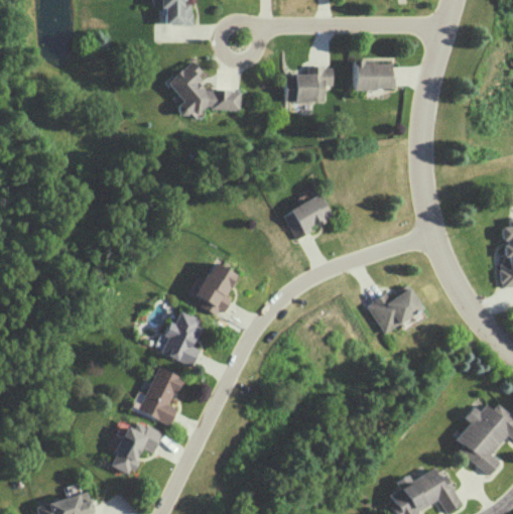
[(187,0),(160,0),(160,8),(166,8),(166,24),(194,25),(195,4),(187,4),(187,0)]
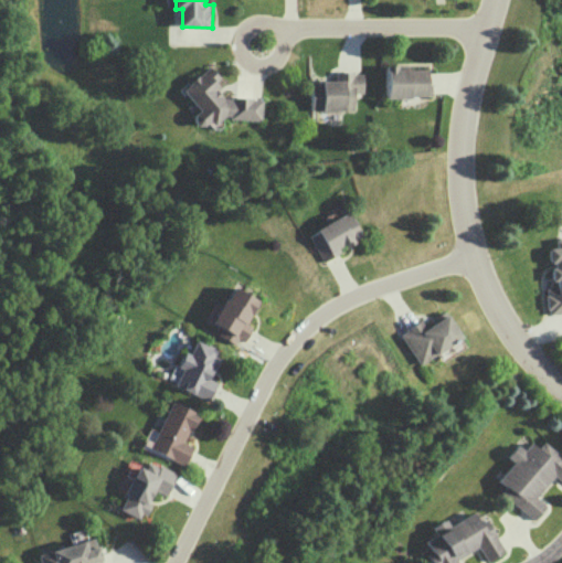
[(265,99),(225,98),(221,93),(222,78),(211,67),(184,91),(202,110),(198,115),(198,126),(225,127),(226,113),(233,120),(264,121),(265,99)]
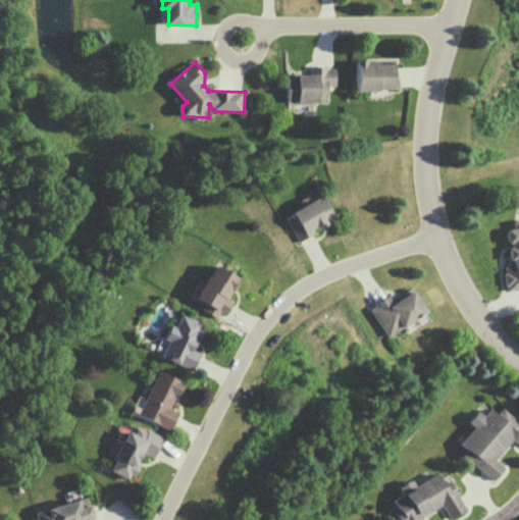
[(397,63),(356,63),(357,91),(397,91),(397,63)]
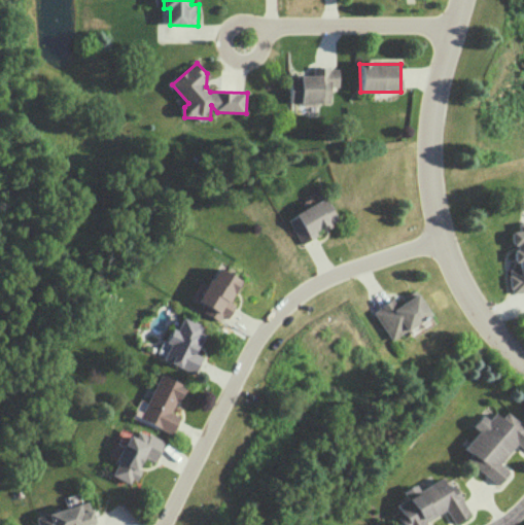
[(291,104),(330,104),(330,89),(340,88),(339,68),(314,68),(314,75),(290,75),(291,104)]
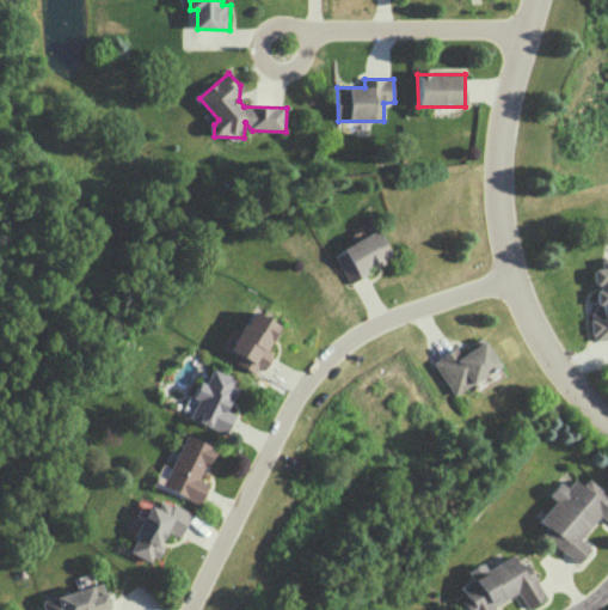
[(335,255),(351,285),(372,273),(370,272),(394,257),(379,230),(335,255)]
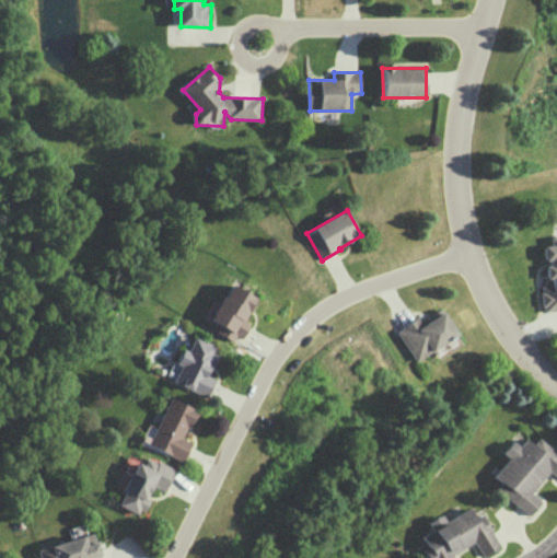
[(556,237),(553,237),(553,246),(545,246),(546,260),(549,260),(550,287),(543,287),(544,313),(556,311),(556,237)]
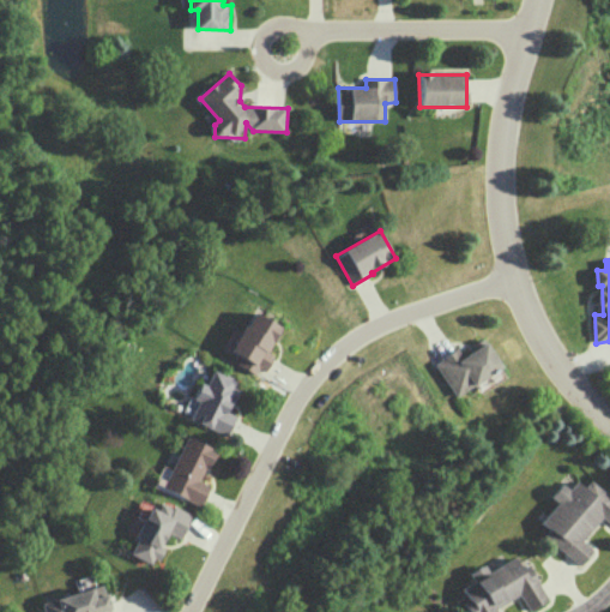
[(281,327),(251,312),(231,353),(241,358),(239,365),(265,377),(275,355),(269,353),(281,327)]
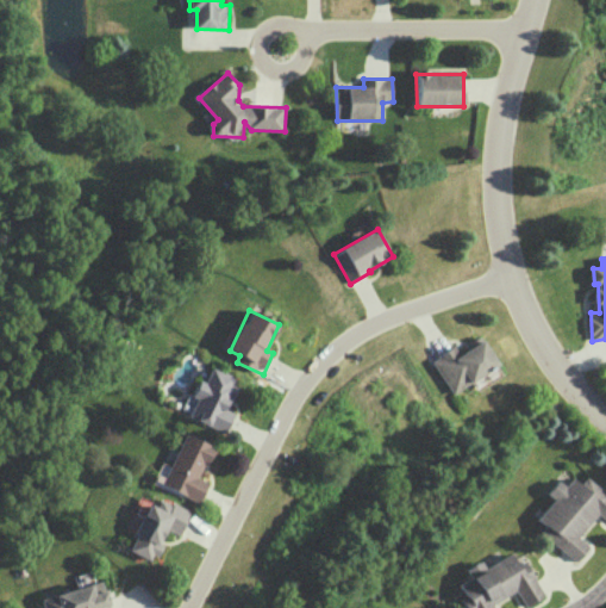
[(464,355),(457,347),(435,363),(457,396),(501,365),(483,337),(473,345),(475,348),(464,355)]
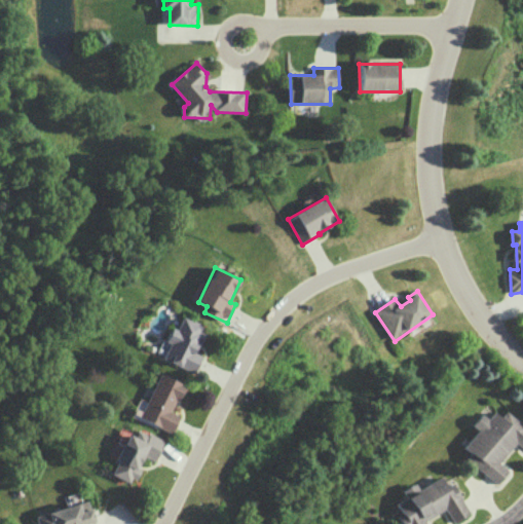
[(163,360),(195,374),(202,357),(195,353),(207,328),(183,317),(178,330),(173,328),(166,342),(171,344),(163,360)]
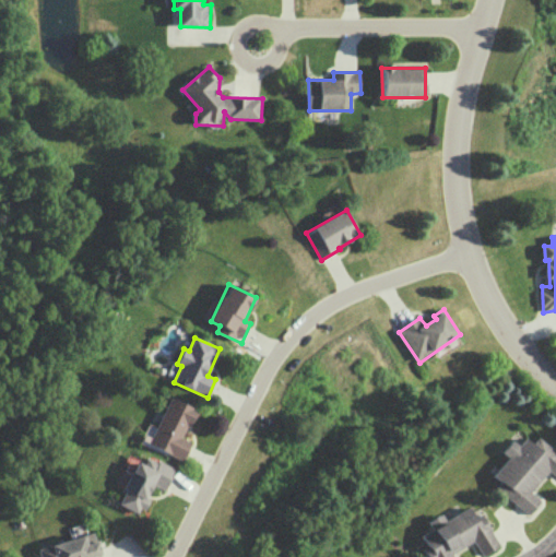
[(198,409),(169,398),(151,448),(186,461),(192,442),(186,440),(198,409)]
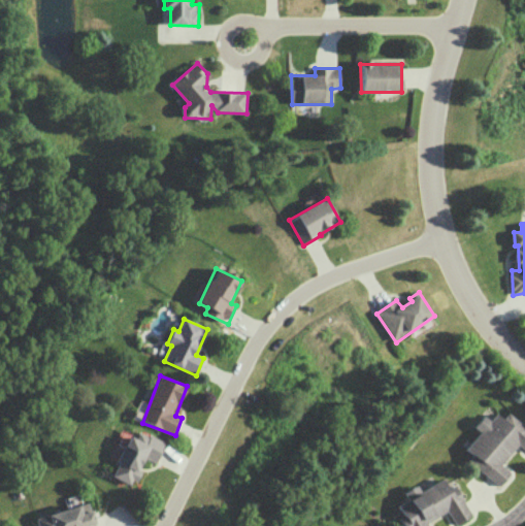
[(524,426),(510,414),(504,420),(498,415),(492,422),(486,417),(477,428),(483,432),(468,450),(474,455),(469,462),(501,487),(512,473),(502,466),(519,446),(524,450),(524,426)]
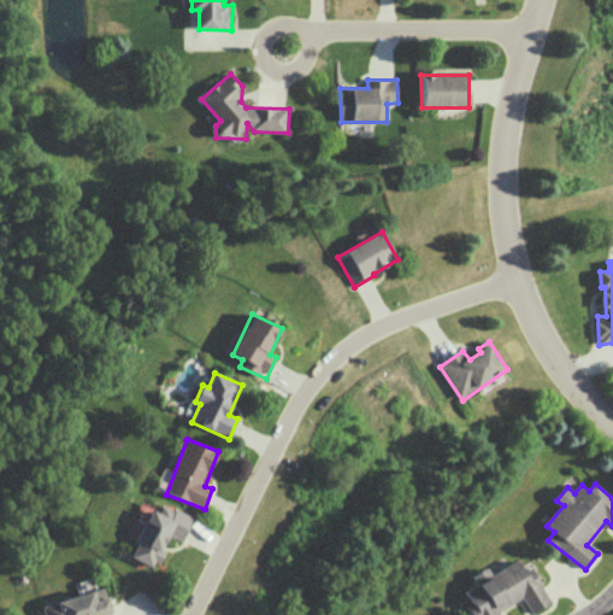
[(131,558),(158,569),(165,551),(163,551),(169,537),(183,543),(193,520),(155,504),(131,558)]
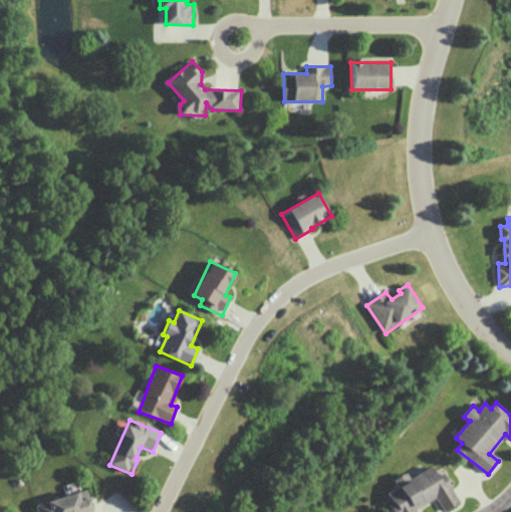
[(461,503),(445,473),(439,476),(434,467),(413,479),(410,473),(397,480),(401,487),(391,493),(396,503),(393,505),(397,511),(419,511),(418,509),(438,499),(445,511),(461,503)]
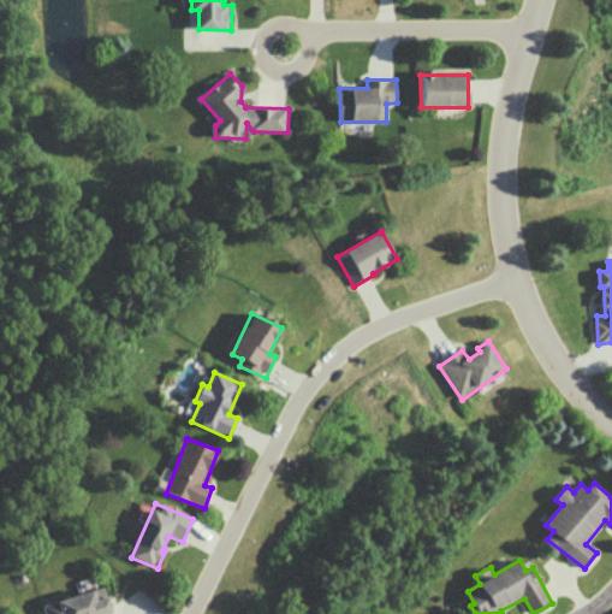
[(113,613),(107,588),(43,604),(46,613),(113,613)]
